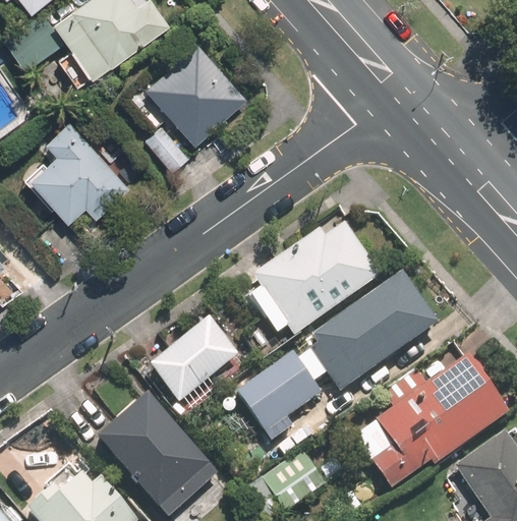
[(45,0),(27,0),(35,8),(45,0)]
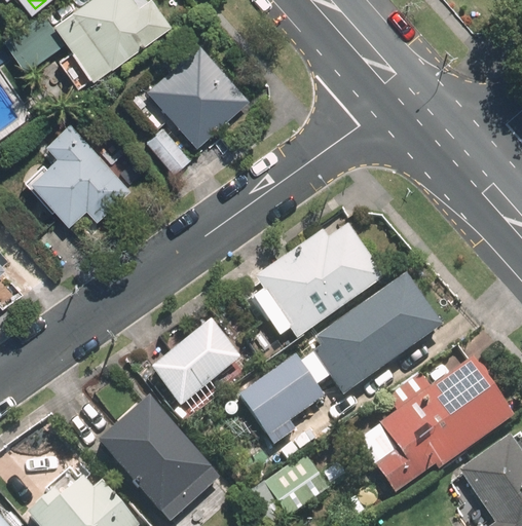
[(154,0),(147,0),(140,5),(136,0),(89,0),(59,22),(98,75),(171,23),(154,0)]
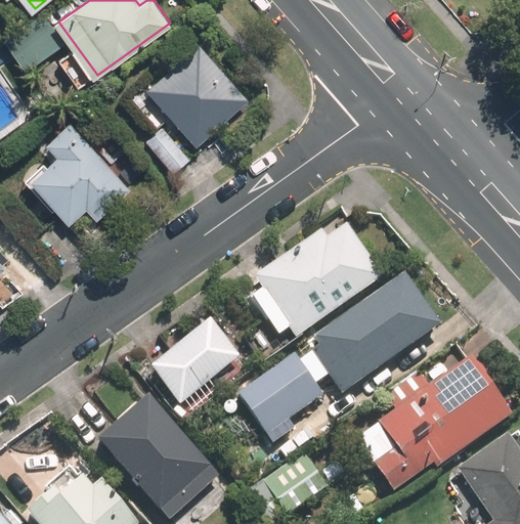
[(199,143),(248,98),(200,46),(150,91),(199,143)]
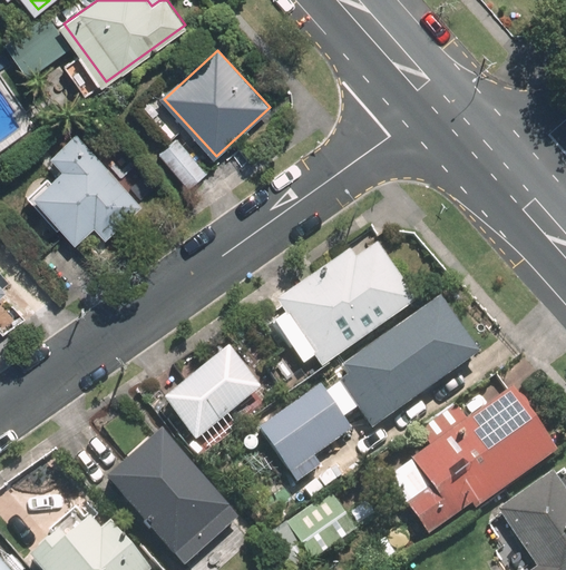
[(78,241),(96,226),(104,235),(138,206),(78,133),(54,153),(68,169),(39,193),(78,241)]
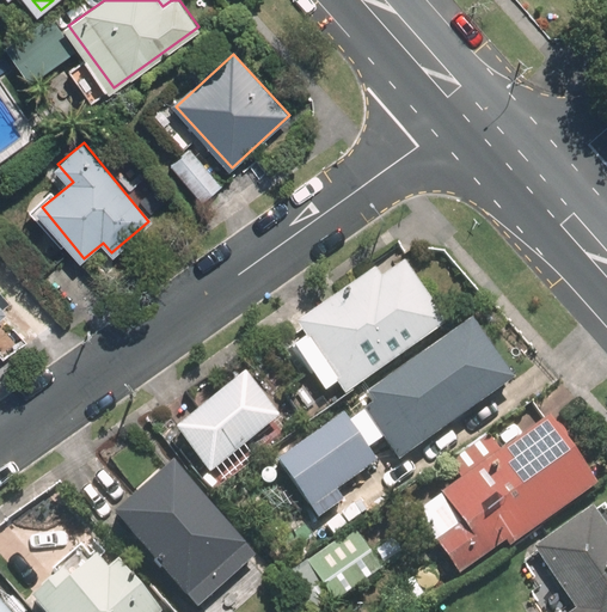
[(219,185),(190,151),(172,165),(202,200),(219,185)]
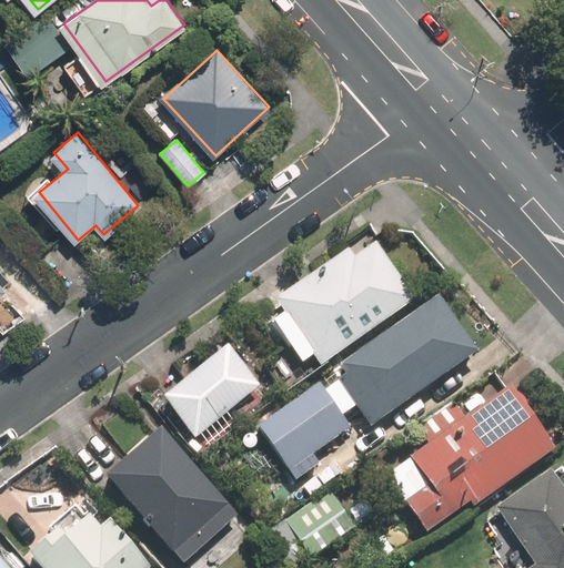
[(376,243),(356,257),(349,247),(277,300),(321,363),(415,296),(376,243)]
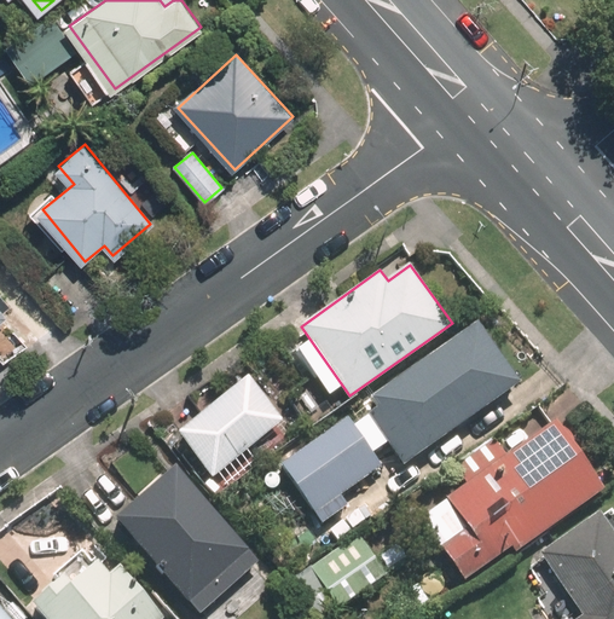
[(372,452),(391,439),(406,462),(440,439),(439,438),(522,380),(480,319),(369,398),(375,408),(353,422),(348,416),(282,463),(323,521),(346,504),(339,495),(382,464),(372,452)]
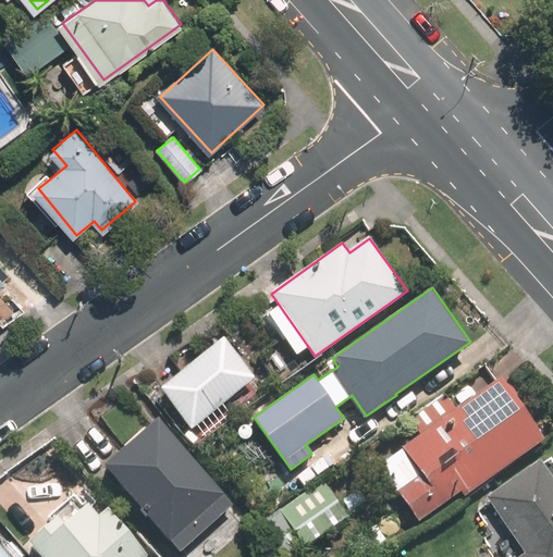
[(225,337),(161,386),(192,425),(256,376),(225,337)]
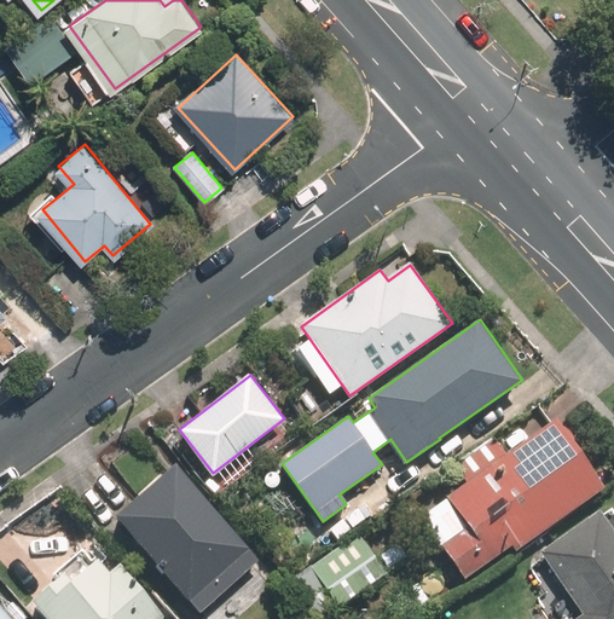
[(452,467),(464,484),(447,495),(469,526),(442,544),(465,577),(603,484),(559,418),(504,456),(492,439),(452,467)]
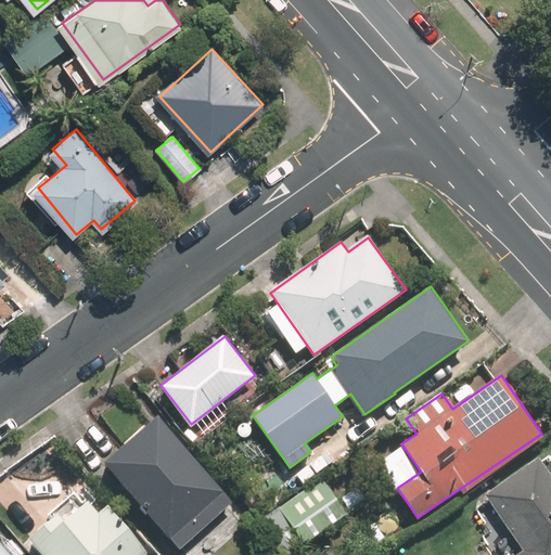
[(231,501),(159,416),(107,461),(179,545),(231,501)]
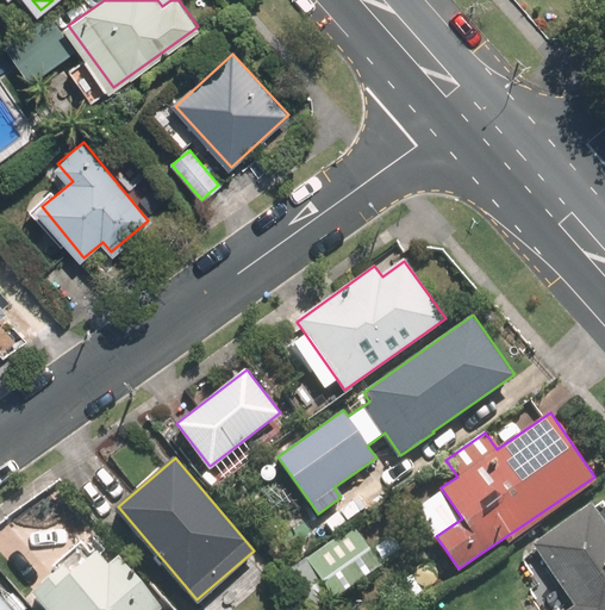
[(532,542),(554,573),(525,592),(537,609),(604,609),(604,522),(591,502),(532,542)]
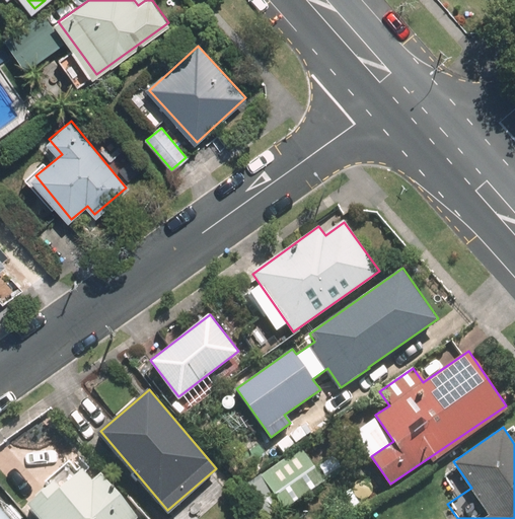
[(324,479),(301,446),(261,474),(285,507),(324,479)]
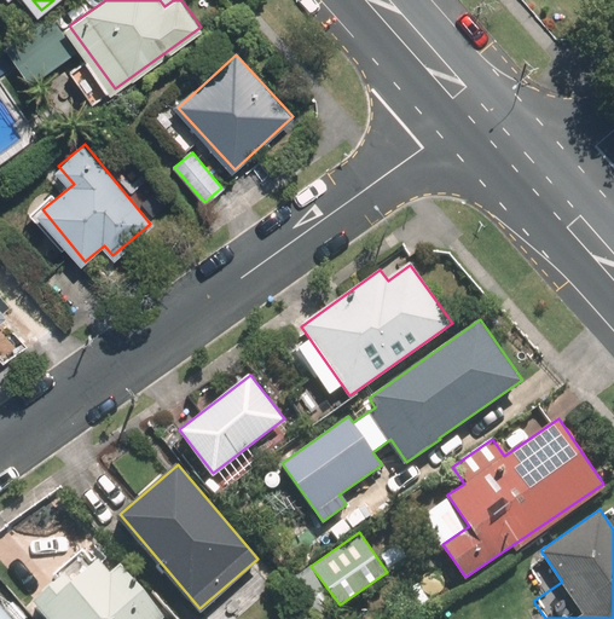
[(69,573),(36,599),(52,618),(163,618),(164,618),(120,563),(109,572),(98,557),(73,578),(69,573)]
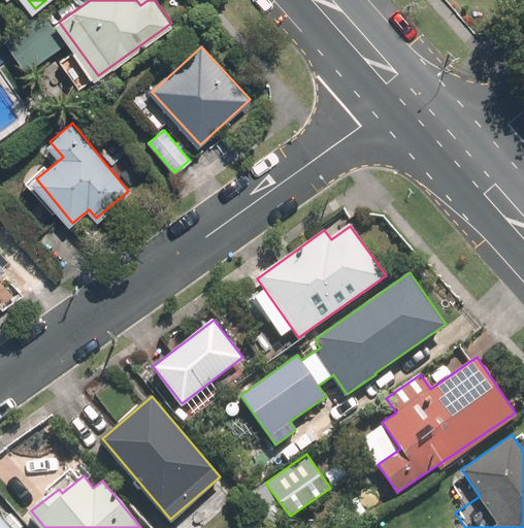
[(11,527),(0,515),(0,527),(11,527)]
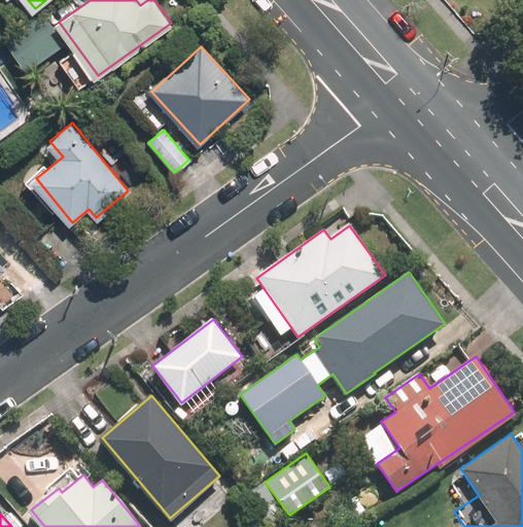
All buildings are outlined.
